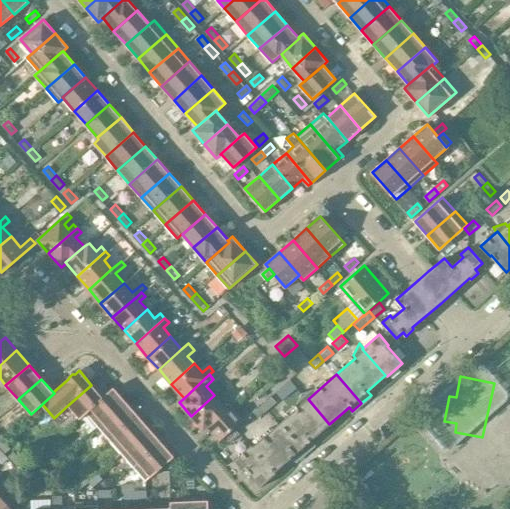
[(91,385),(68,405),(80,418),(86,413),(103,398),(102,397),(91,385)]
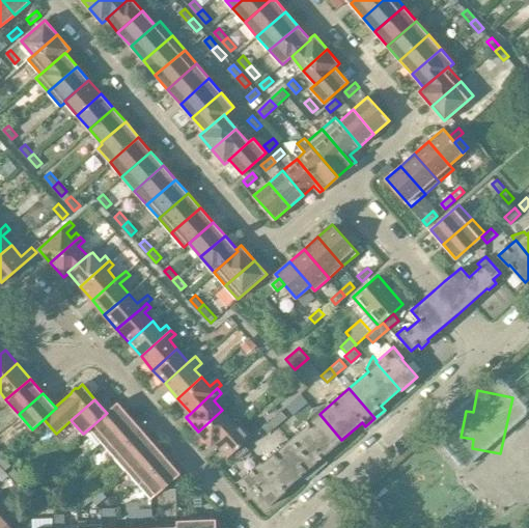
[(118,403),(106,412),(107,413),(89,428),(102,442),(131,416),(118,403)]
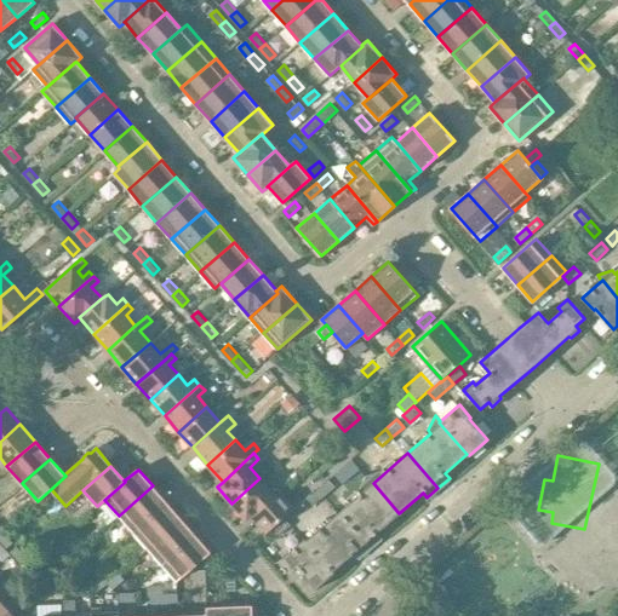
[(268,471),(259,478),(232,504),(247,520),(252,516),(275,496),(264,484),(273,476),(268,471)]
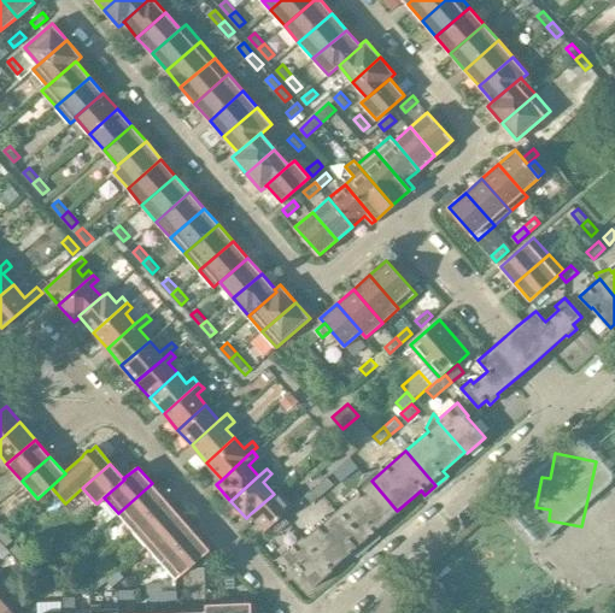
[(326,475),(315,485),(322,493),(333,483),(326,475)]
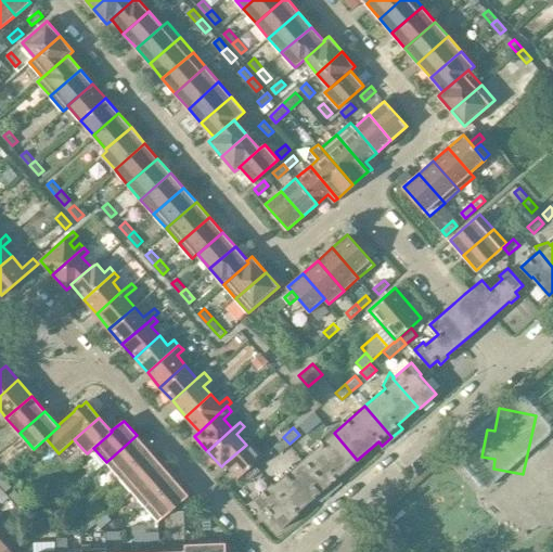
[(334,433),(303,460),(330,490),(342,480),(338,476),(357,460),(334,433)]
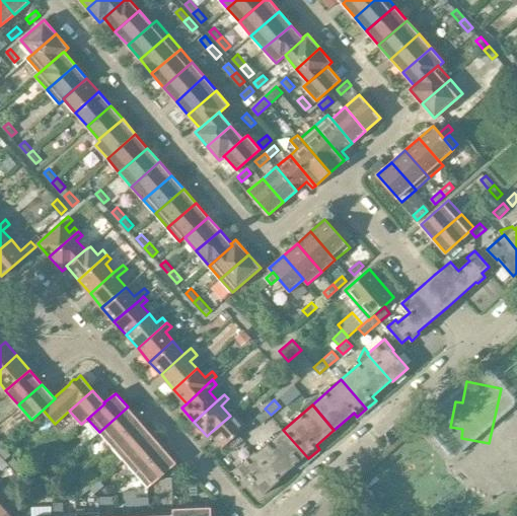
[(128,407),(99,432),(112,445),(139,421),(128,407)]
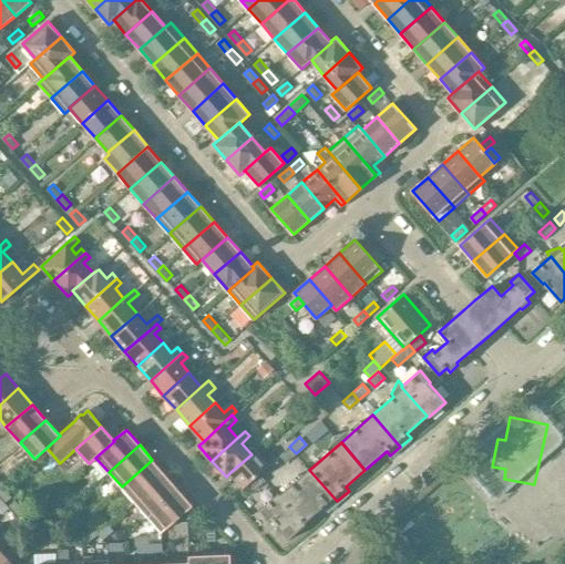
[(296,453),(289,447),(281,453),(280,454),(286,461),(296,453)]
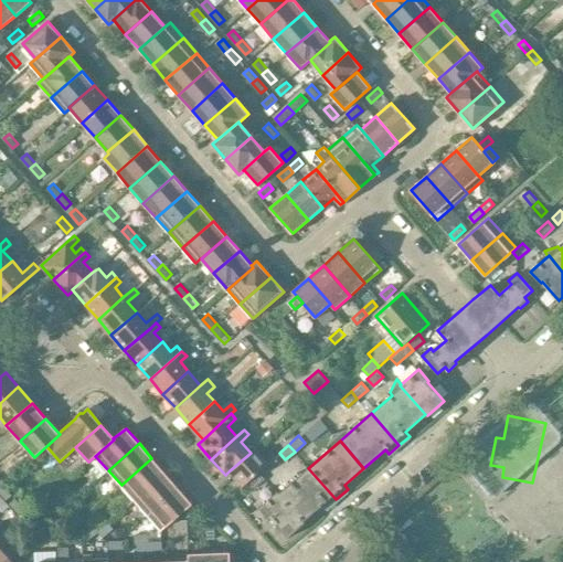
[(255,448),(251,453),(230,470),(243,486),(250,480),(259,473),(279,453),(280,452),(276,446),(263,457),(255,448)]
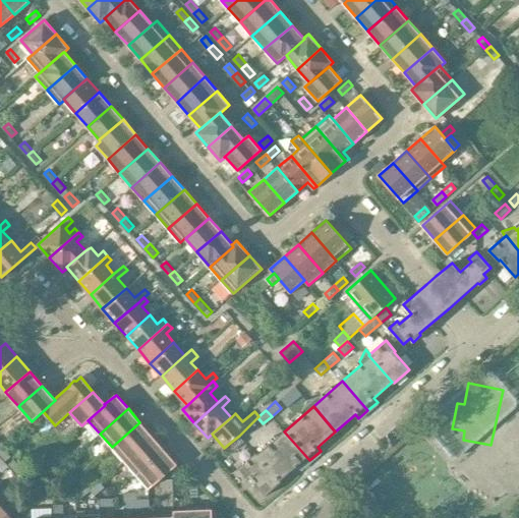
[(139,422),(112,447),(124,461),(152,436),(139,422)]
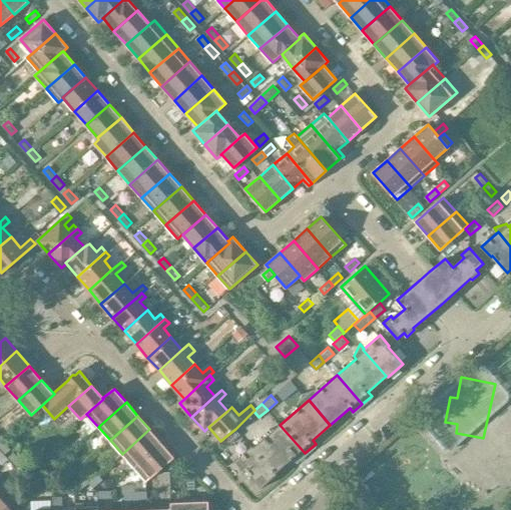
[(305,453),(280,425),(253,447),(276,473),(294,457),(297,461),(305,453)]
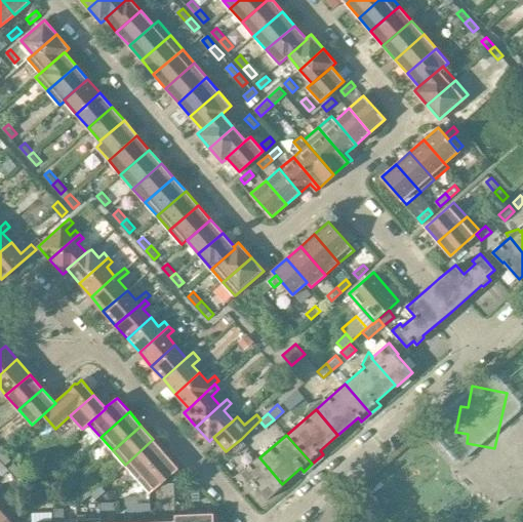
[(153,439),(125,465),(136,478),(165,453),(153,439)]
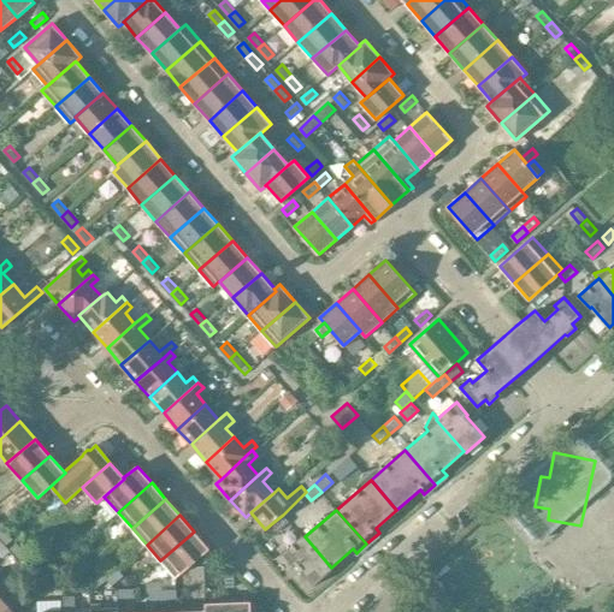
[(278,530),(288,521),(283,515),(272,523),(278,530)]
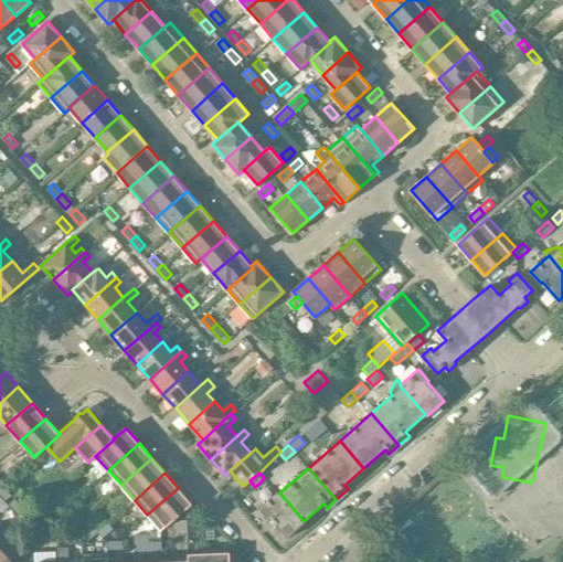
[(3,484),(0,486),(0,490),(7,498),(12,494),(3,484)]
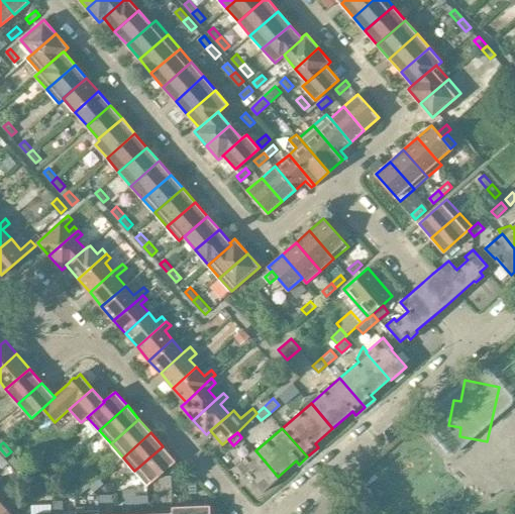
[(163,446),(134,471),(147,485),(176,460),(163,446)]
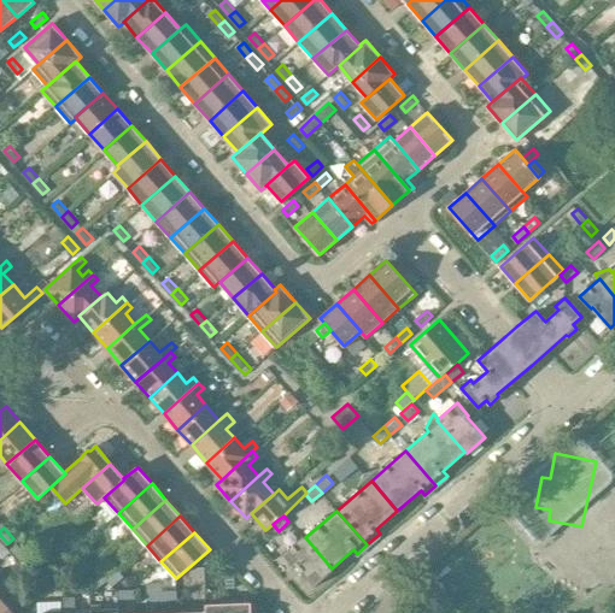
[(332,569),(305,537),(304,536),(283,554),(294,566),(297,565),(315,585),(333,570),(332,569)]
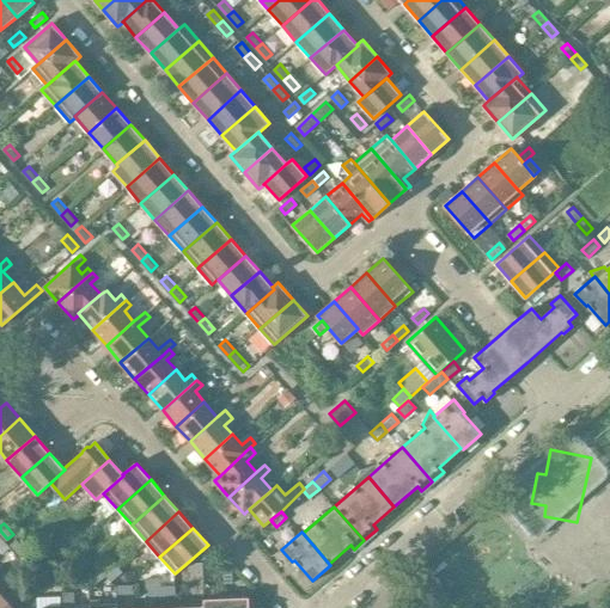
[(11,545),(0,534),(0,548),(2,552),(11,545)]
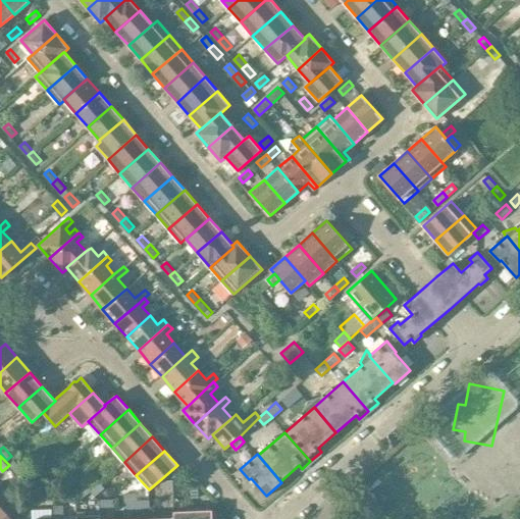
[(17,473),(22,469),(14,460),(9,464),(17,473)]
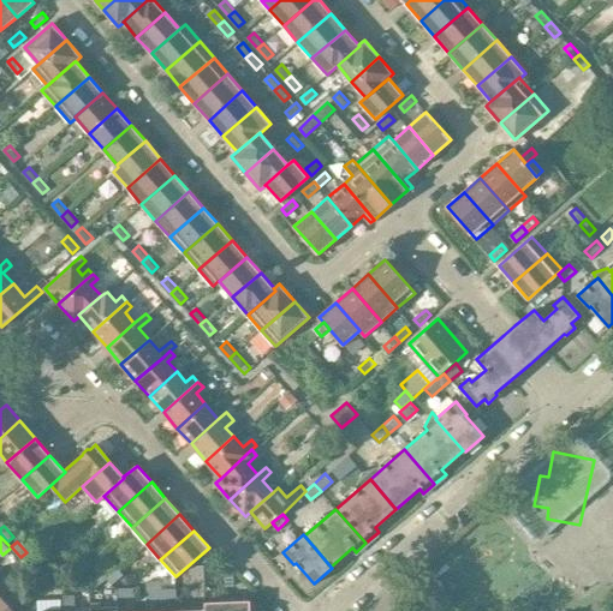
[(28,568),(17,556),(10,562),(21,574),(28,568)]
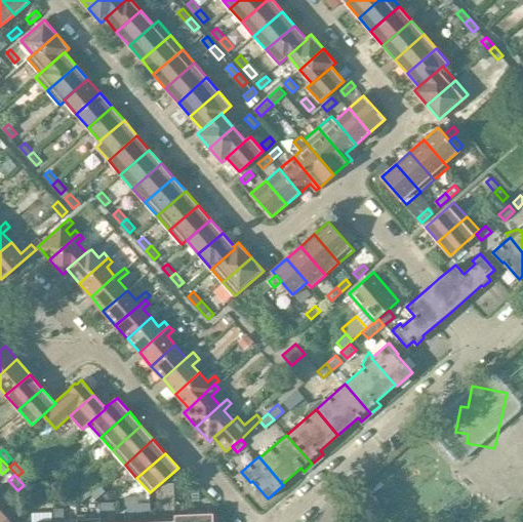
[(27,484),(35,493),(40,489),(32,480),(27,484)]
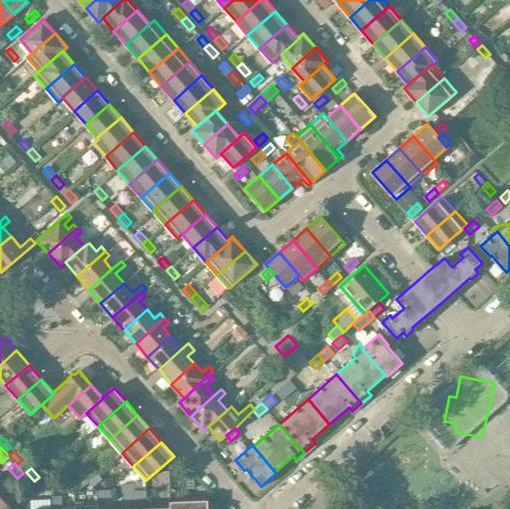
[(99,473),(89,480),(93,485),(103,478),(99,473)]
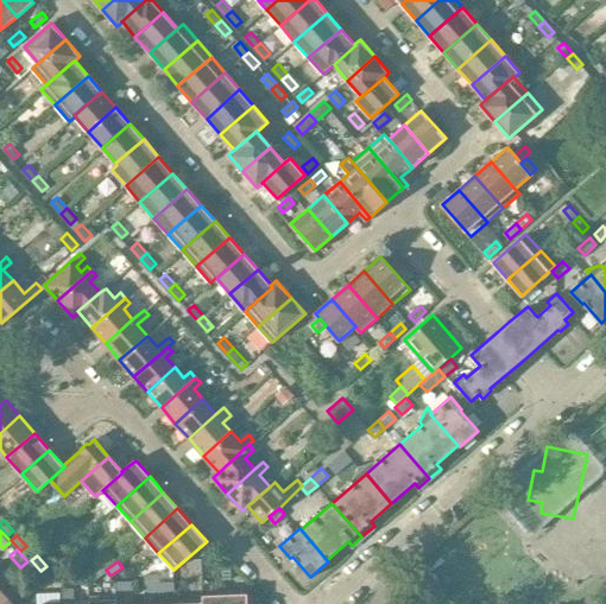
[(101,565),(89,574),(95,580),(106,571),(101,565)]
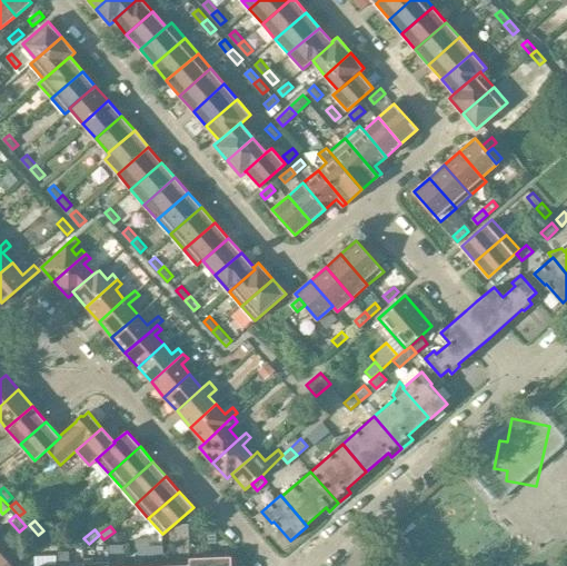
[(52,540),(43,530),(38,535),(47,545),(52,540)]
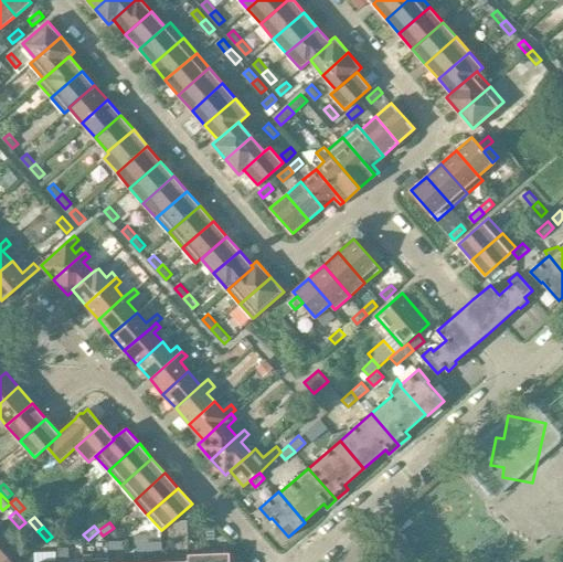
[(36,533),(36,534),(34,537),(33,542),(35,547),(43,540),(36,533)]
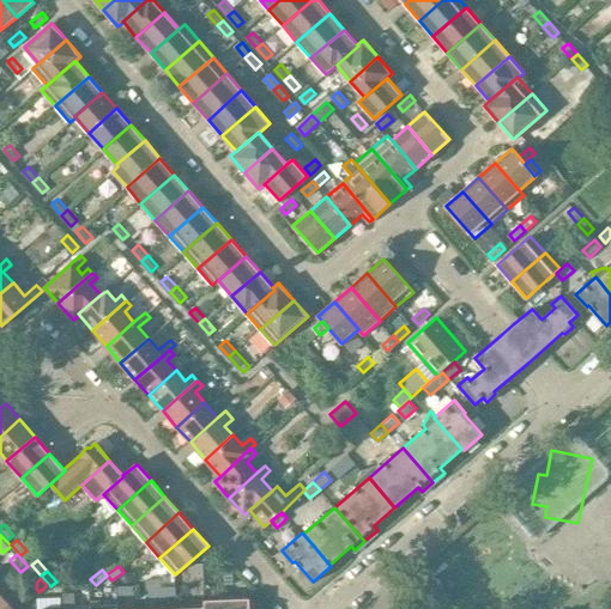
[(74,608),(74,591),(64,592),(64,608),(74,608)]
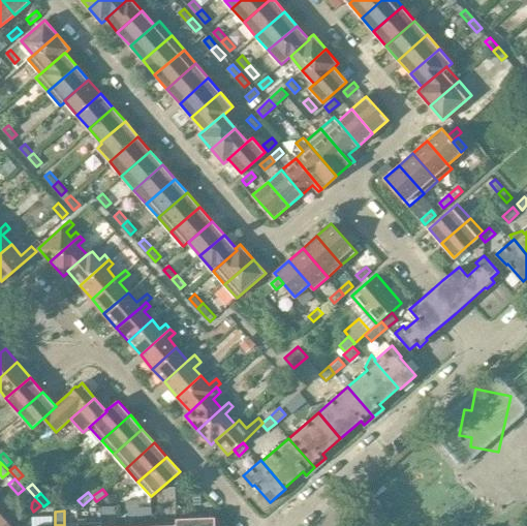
[(10,525),(0,513),(0,525),(10,525)]
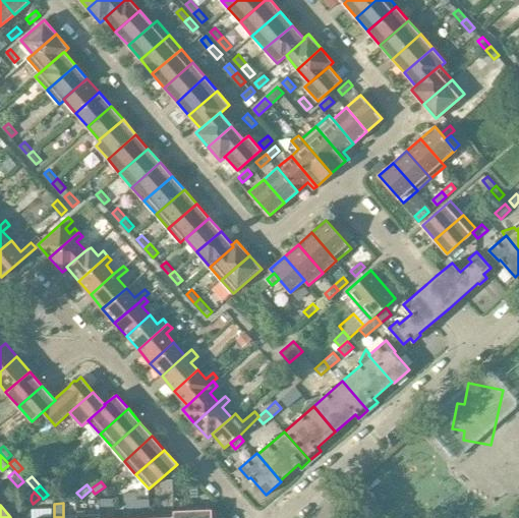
[(39,516),(39,507),(35,508),(31,508),(32,517),(39,516)]
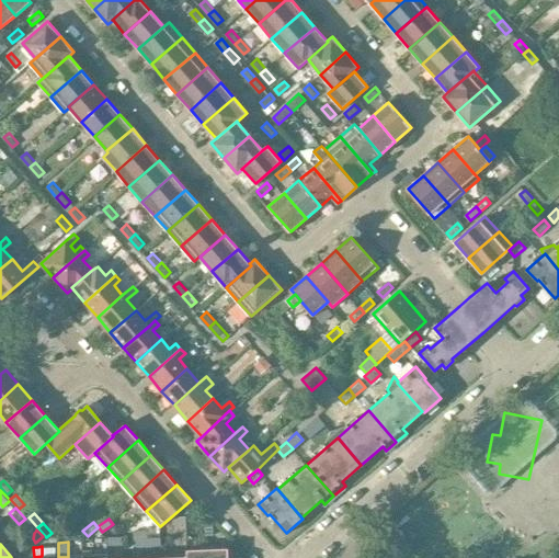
[(228,557),(228,548),(207,549),(207,557),(228,557)]
